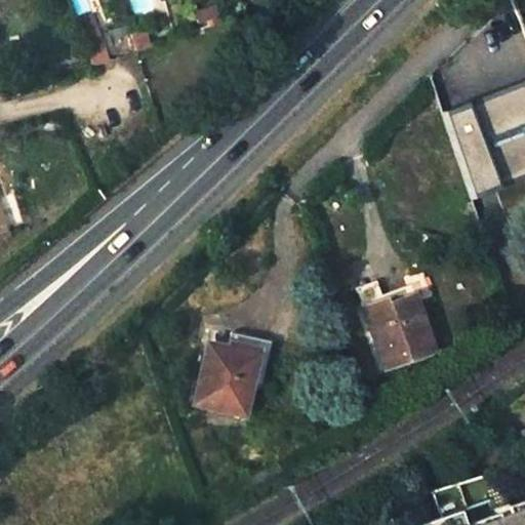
[(105,63),(95,36),(81,40),(90,68),(105,63)]
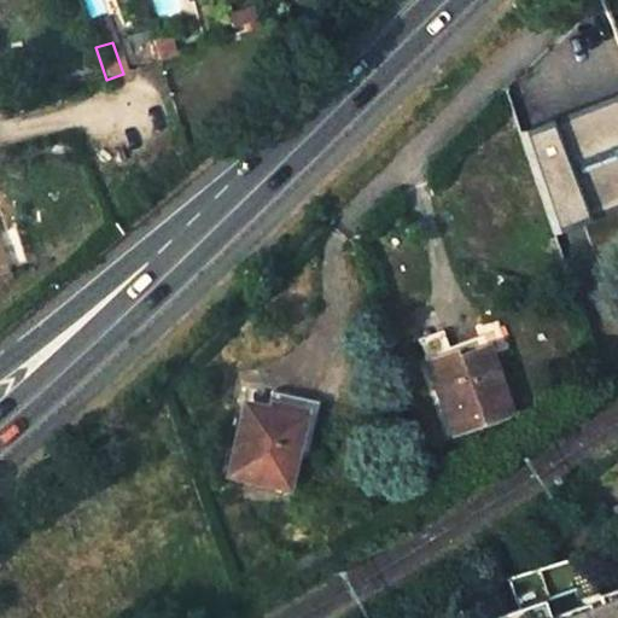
[(452,359),(483,349),(478,336),(448,347),(442,330),(418,338),(426,363),(450,355),(452,359)]
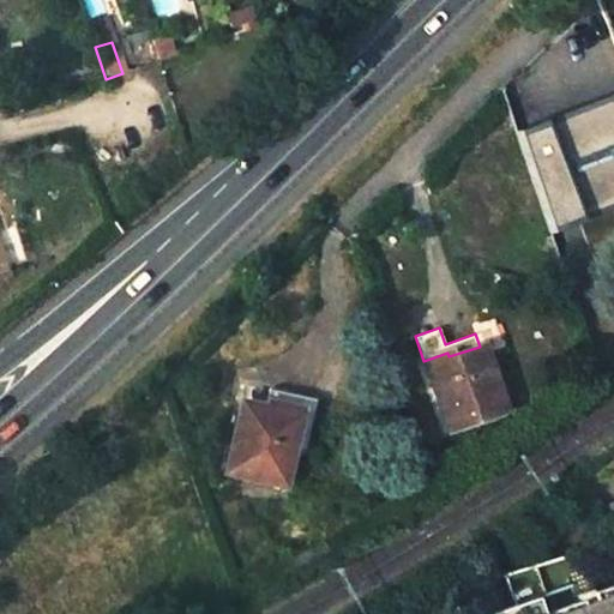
[(447,353),(423,361),(447,428),(503,409),(480,347),(449,356),(447,353)]
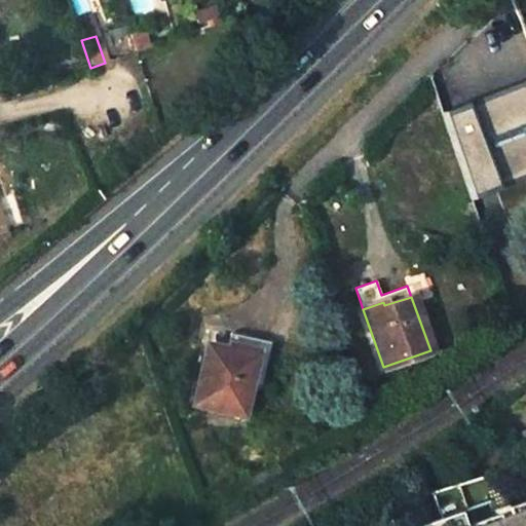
[(269,342),(229,333),(226,343),(232,346),(256,351),(249,386),(259,389),(269,342)]
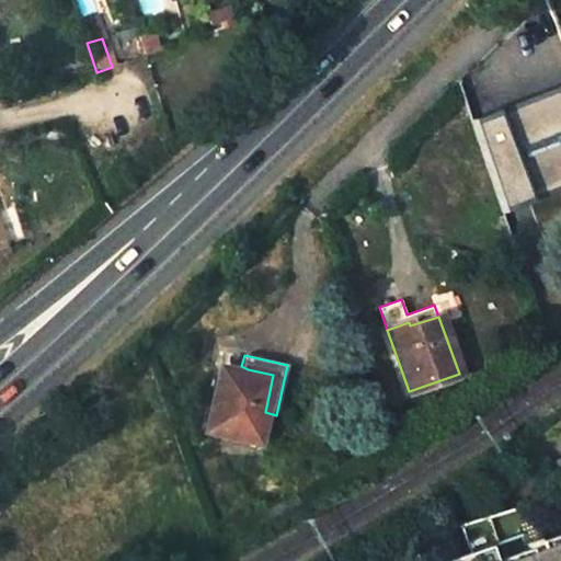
[(248,373),(220,366),(204,431),(258,443),(273,375),(248,369),(248,373)]
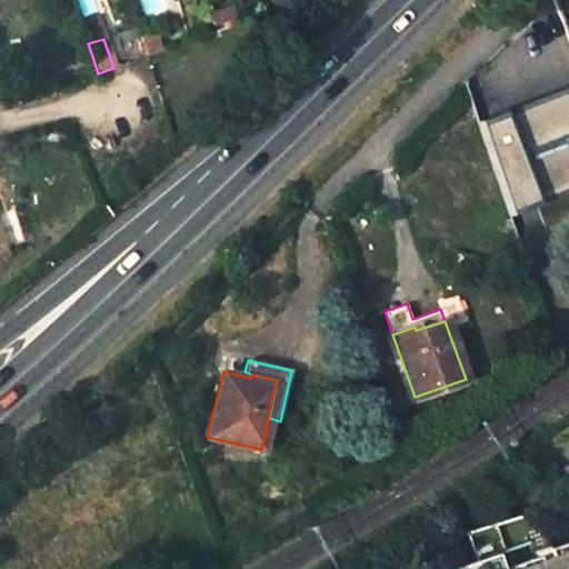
[(568,568),(568,536),(540,547),(527,513),(480,528),(489,552),(471,559),(458,563),(459,568),(568,568)]
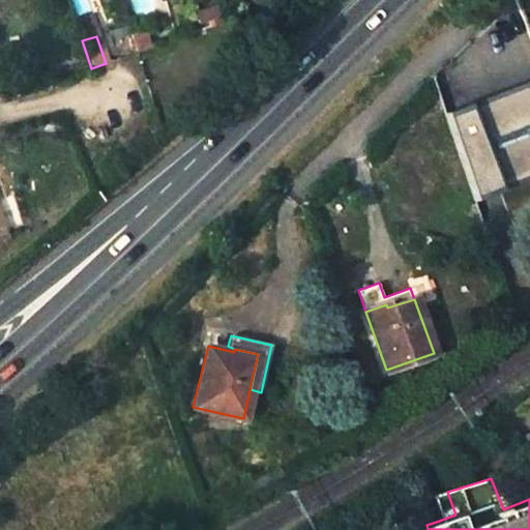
[(455,514),(447,492),(431,496),(439,521),(455,514)]
